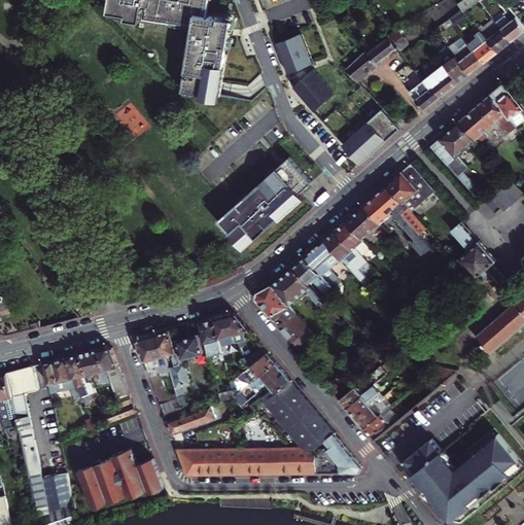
[(180,93),(217,98),(230,21),(204,16),(206,0),(108,0),(106,13),(125,16),(124,21),(138,23),(139,19),(190,27),(180,93)]
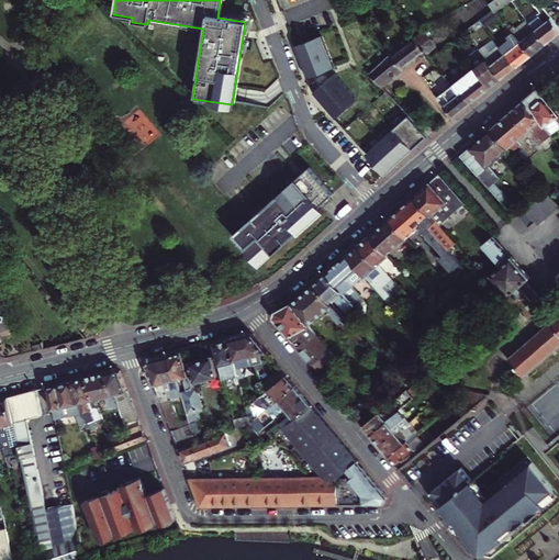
[(494,0),(485,7),(492,14),(512,0),(494,0)]
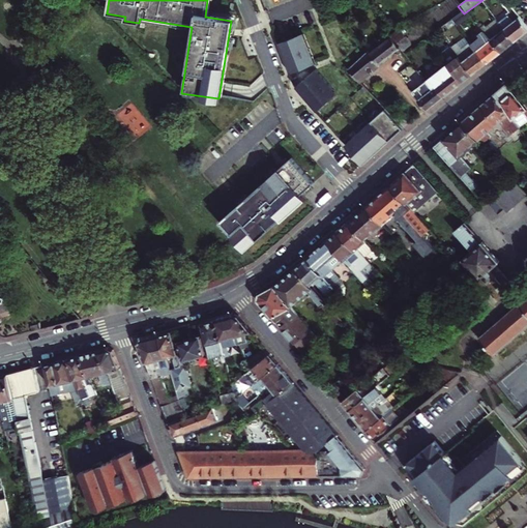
[(501,30),(511,42),(526,31),(508,8),(504,11),(511,20),(509,22),(510,23),(501,30)]
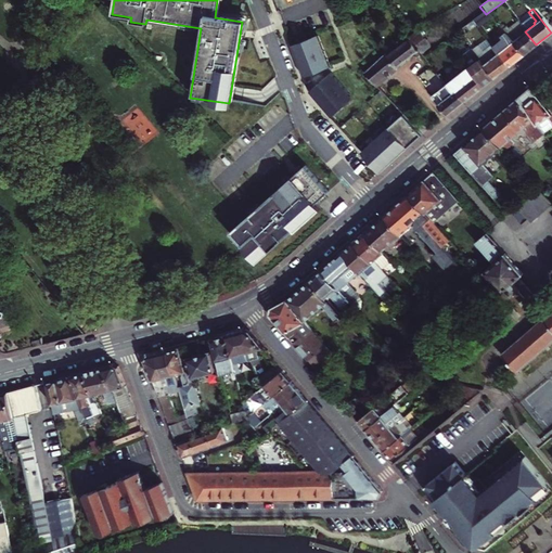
[(511,42),(523,55),(536,44),(525,31),(511,42)]
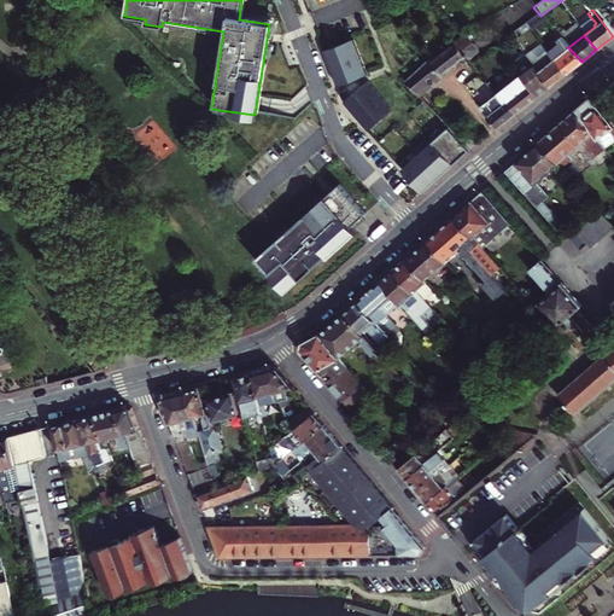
[(452,45),(461,57),(465,60),(473,53),(460,39),(452,45)]
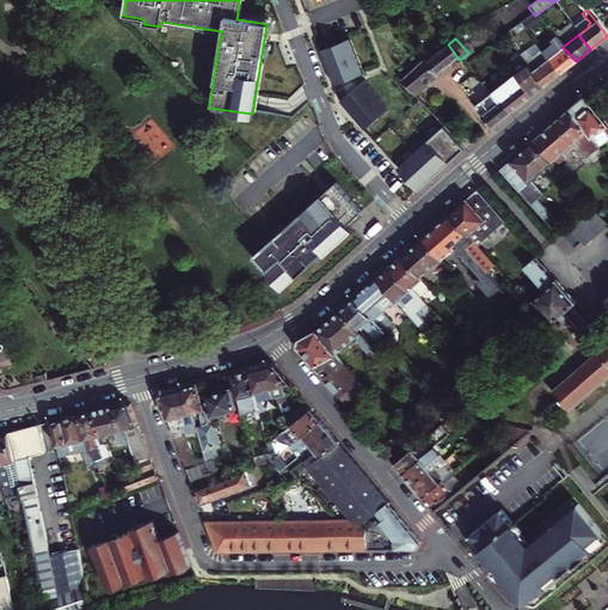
[(547,60),(559,74),(576,61),(563,47),(554,38),(551,41),(552,44),(545,50),(550,58),(547,60)]
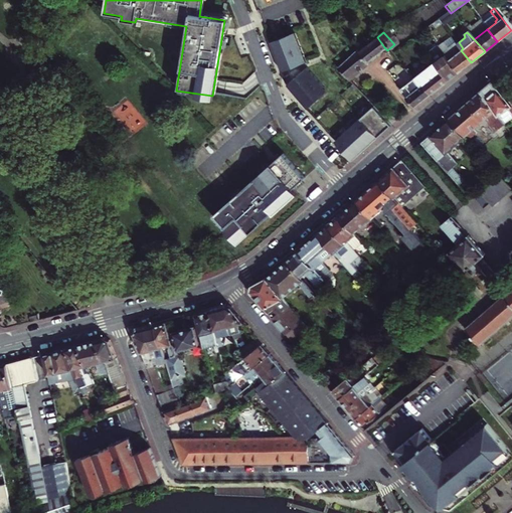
[(293,34),(268,44),(279,73),(304,63),(293,34)]
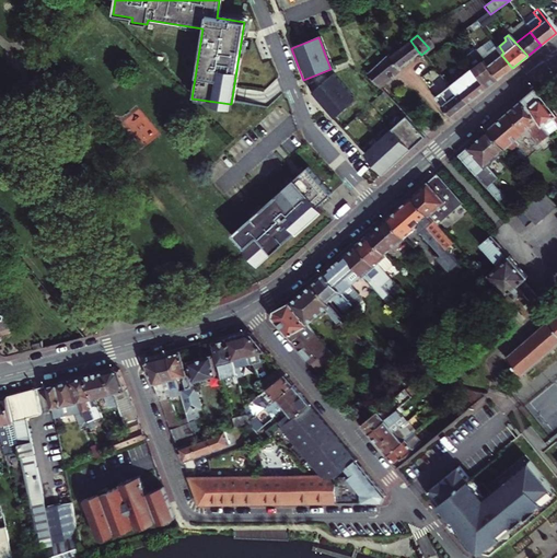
[(387,57),(368,74),(379,88),(418,51),(410,41),(391,59),(387,57)]
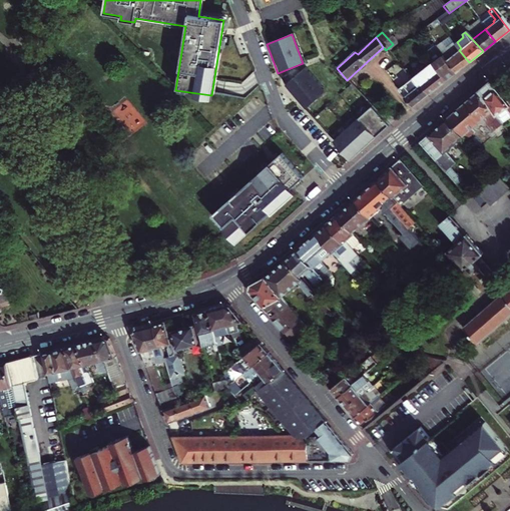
[(431,64),(445,81),(455,74),(439,53),(435,47),(424,55),(431,64)]
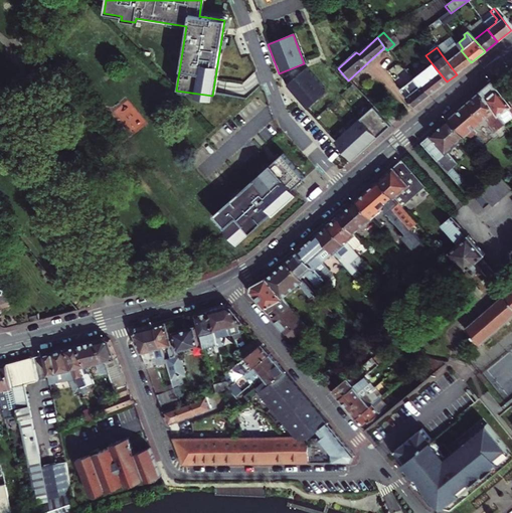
[(441,53),(457,74),(471,62),(461,50),(451,57),(445,50),(441,53)]
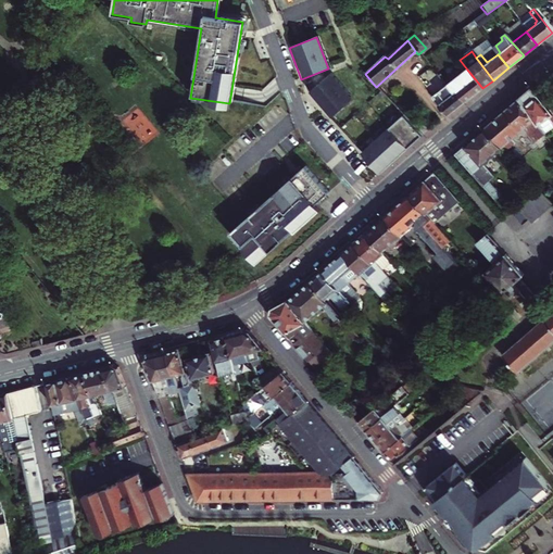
[(455,92),(464,103),(482,88),(467,70),(445,86),(452,95),(455,92)]
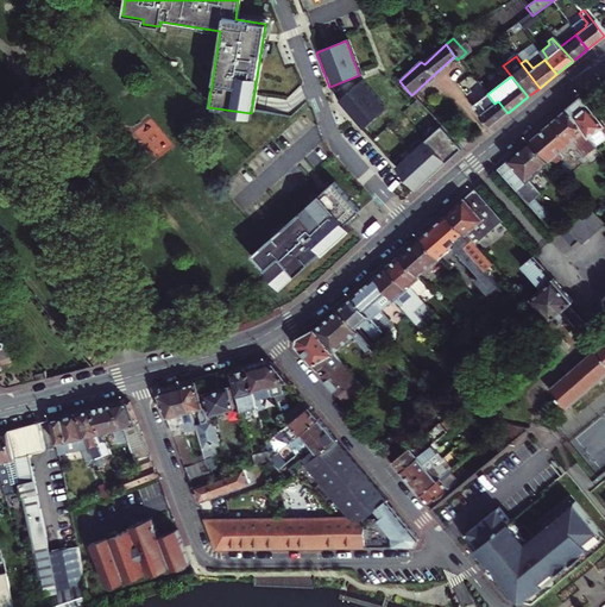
[(372,120),(384,110),(360,82),(336,102),(357,126),(369,117),(372,120)]
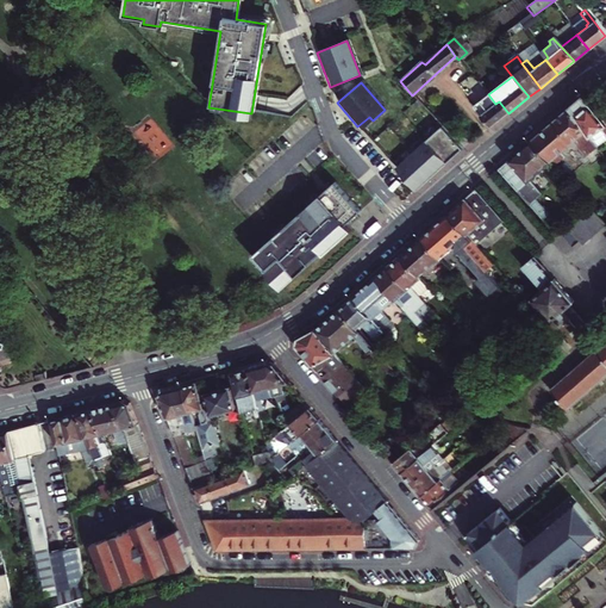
[(472,106),(488,128),(508,113),(499,101),(495,104),(488,94),(486,95),(482,98),(472,106)]
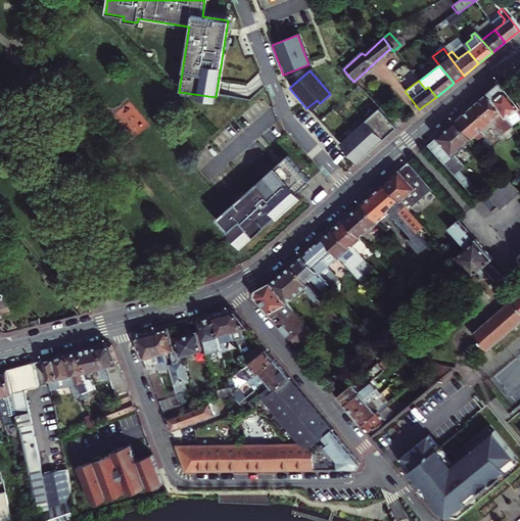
[(498,83),(484,94),(502,113),(505,117),(515,109),(519,116),(519,99),(515,103),(498,83)]
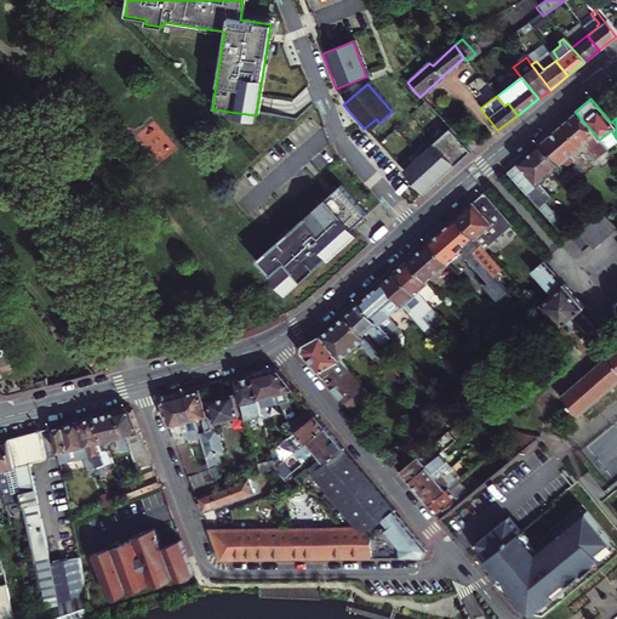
[(595,135),(575,112),(560,124),(581,147),(590,159),(596,154),(593,149),(587,141),(595,135)]
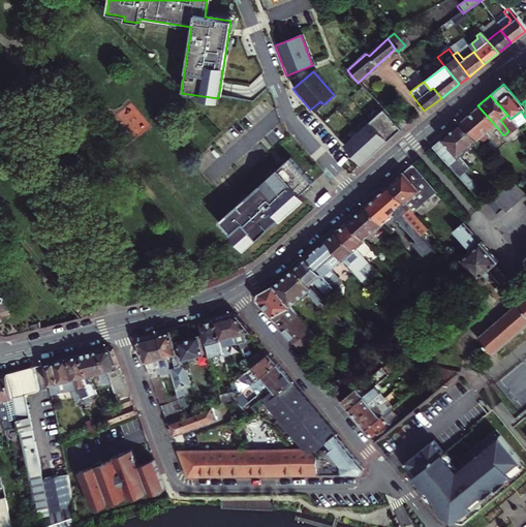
[(320,101),(310,110),(313,113),(323,104),(320,101)]
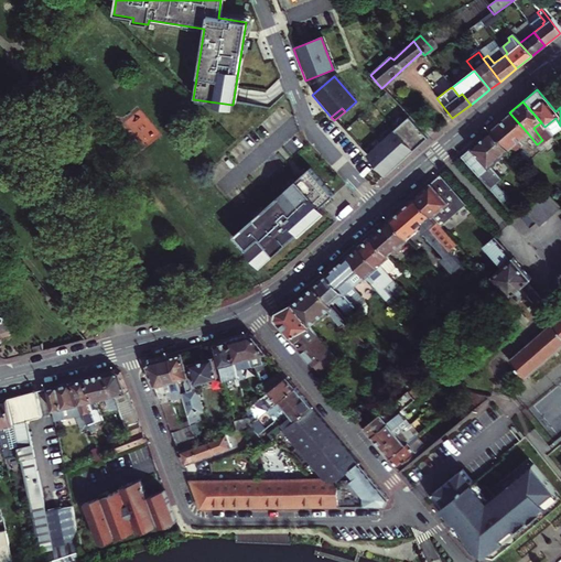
[(543,154),(537,144),(528,133),(509,112),(489,130),(507,151),(516,143),(525,137),(540,157),(543,154)]
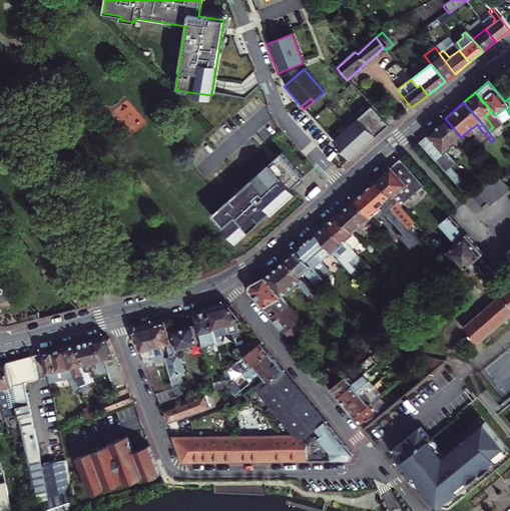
[(388,126),(371,107),(332,142),(349,161),(388,126)]
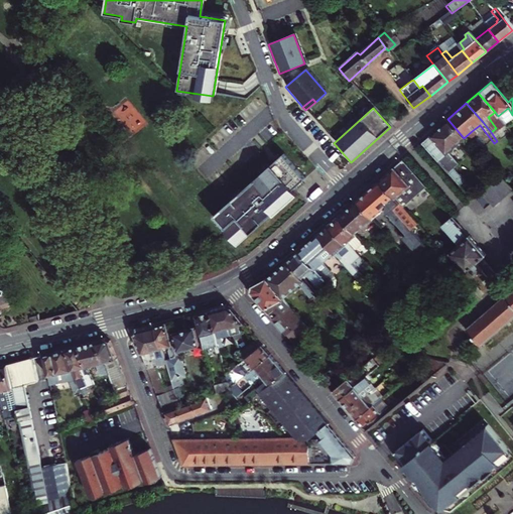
[(390,126),(398,120),(386,108),(380,114),(382,117),(389,124),(390,126)]
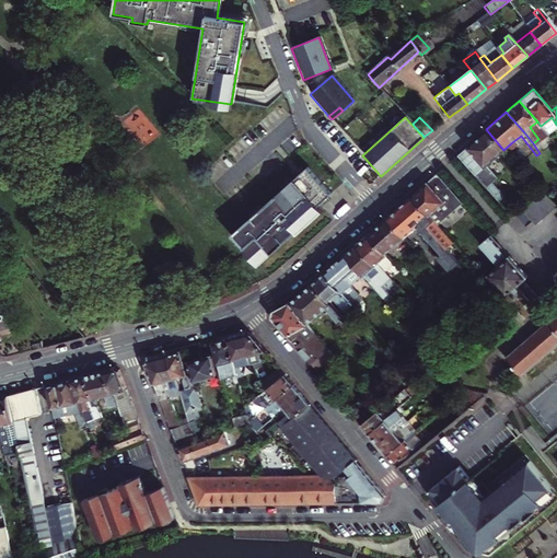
[(543,129),(548,137),(556,129),(556,125),(552,117),(541,126),(543,129)]
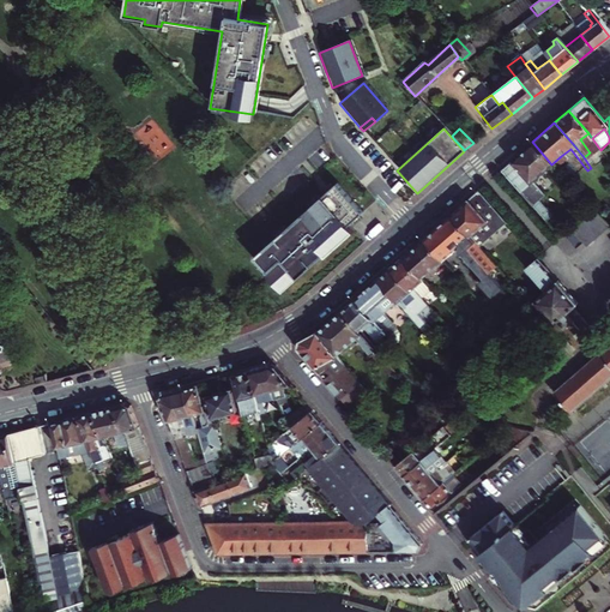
[(580,139),(586,148),(595,142),(592,138),(589,133),(580,139)]
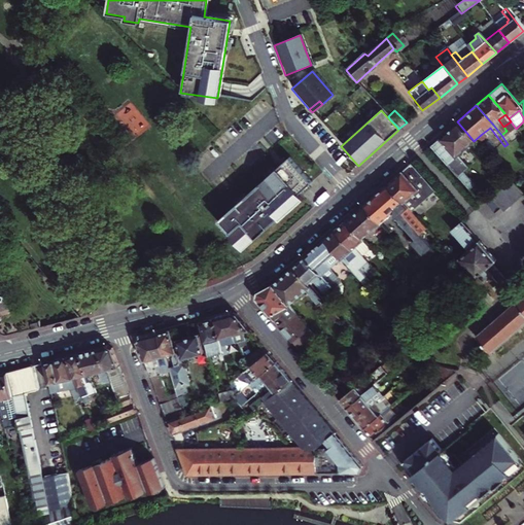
[(455,156),(474,141),(457,121),(427,147),(465,190),(470,186),(460,173),(465,168),(455,156)]
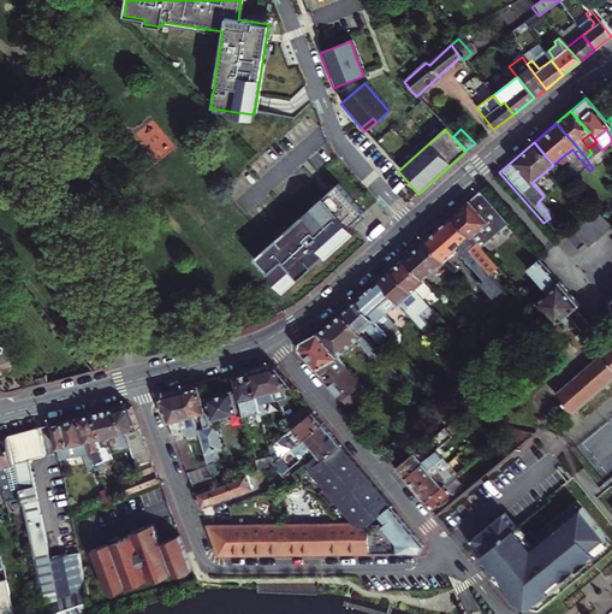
[(553,165),(563,177),(572,169),(563,157),(553,165)]
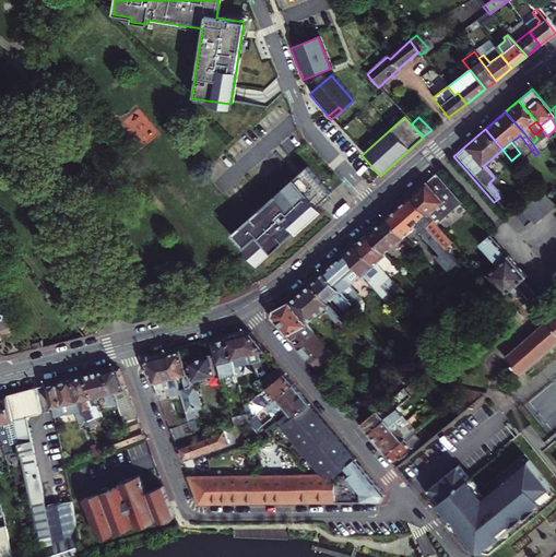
[(305,167),(228,235),(256,265),(319,209),(316,205),(329,193),(305,167)]
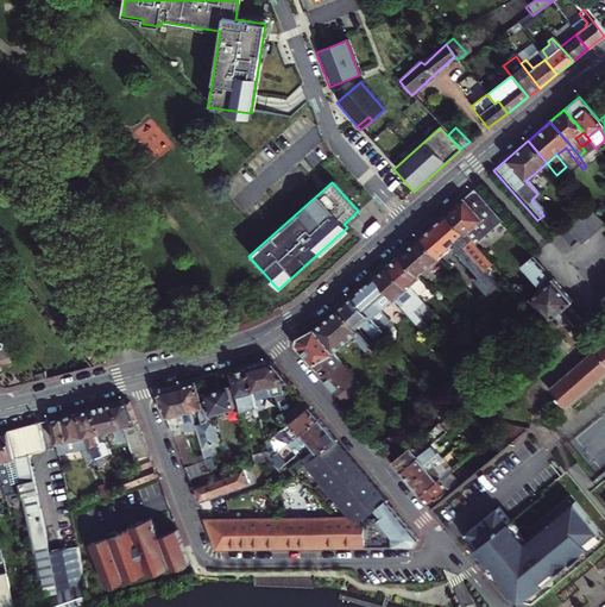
[(453,206),(477,233),(467,241),(472,245),(499,223),(471,191),(453,206)]
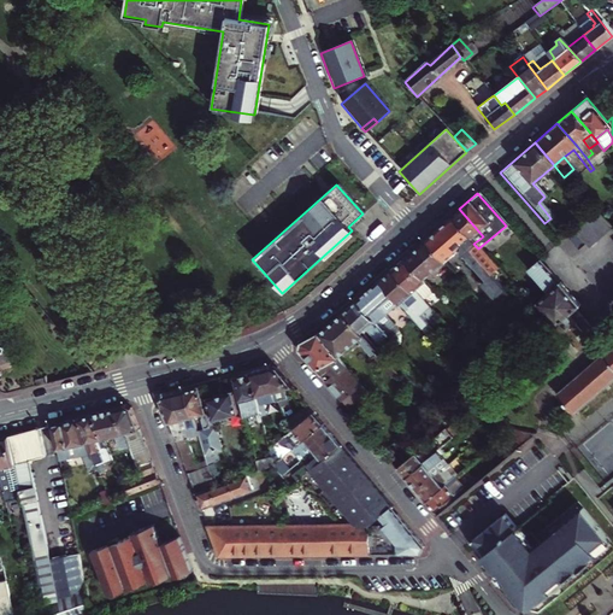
[(483,236),(459,209),(451,216),(473,244),(483,236)]
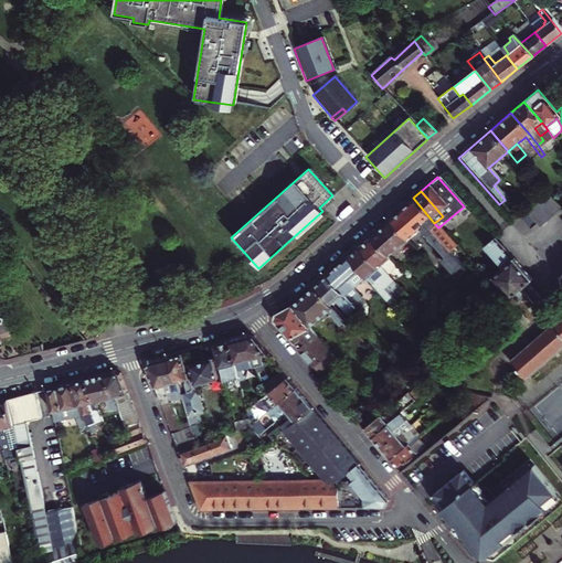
[(543,192),(516,218),(526,230),(532,223),(536,226),(558,208),(543,192)]
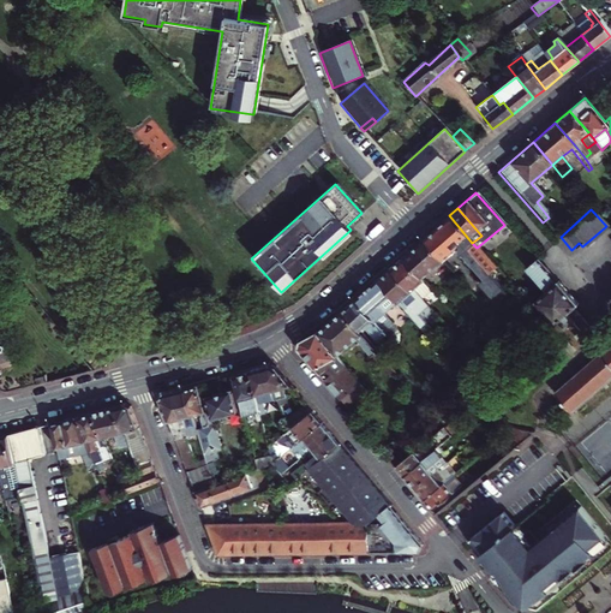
[(477,248),(472,243),(449,215),(435,227),(454,250),(457,247),(459,255),(479,278),(492,266),(477,248)]
